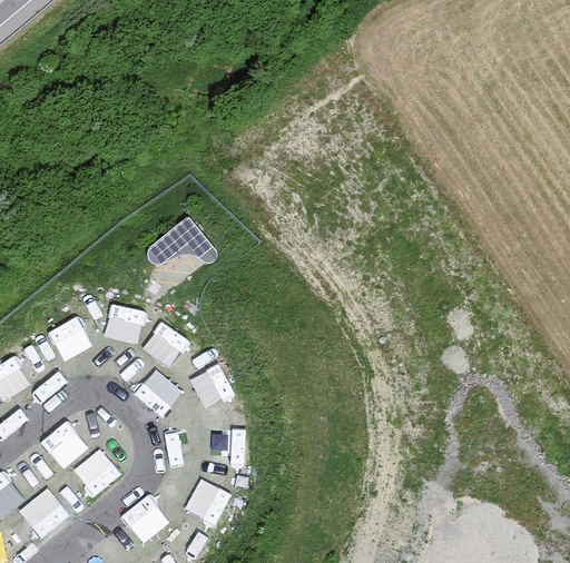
[(99,338),(133,341),(134,309),(101,307),(99,338)]
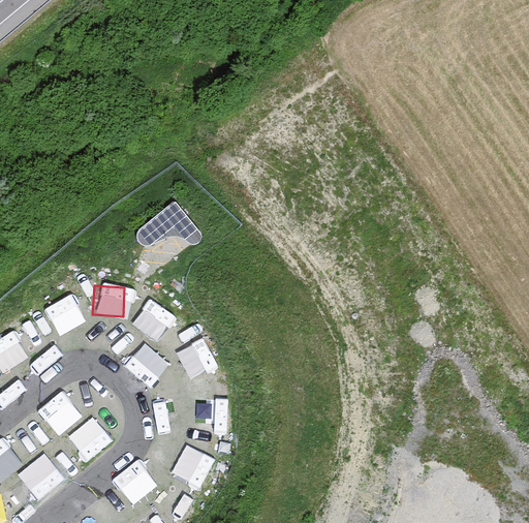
[(43,310),(61,336),(88,318),(71,293),(43,310)]
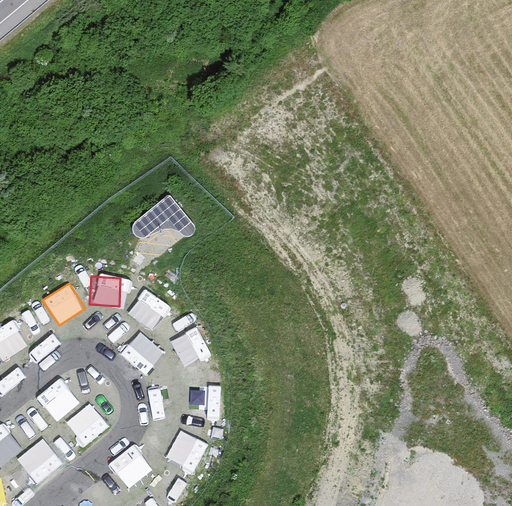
[(141,283),(125,310),(152,326),(168,299),(141,283)]
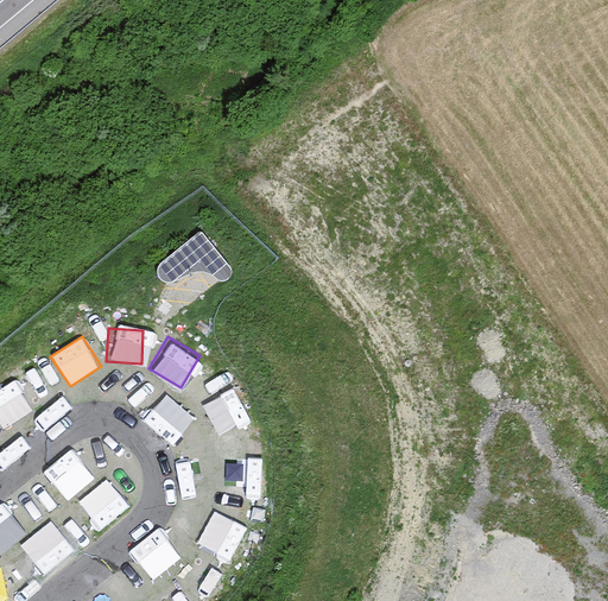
[(38,366),(5,387),(27,421),(59,398),(38,366)]
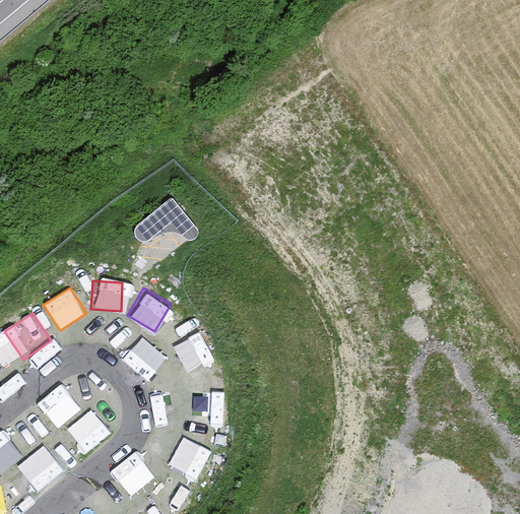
[(170,355),(197,343),(187,315),(158,325),(170,355)]
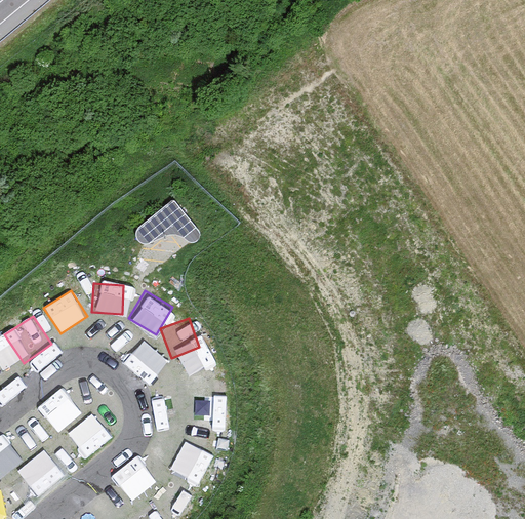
[(0,353),(0,374),(9,368),(0,353)]
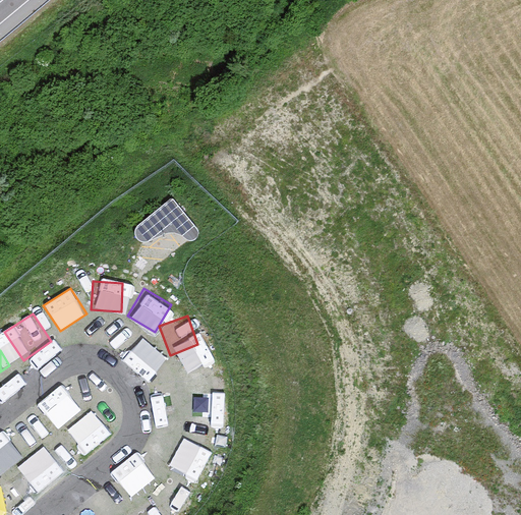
[(208,354),(178,366),(190,397),(220,385),(208,354)]
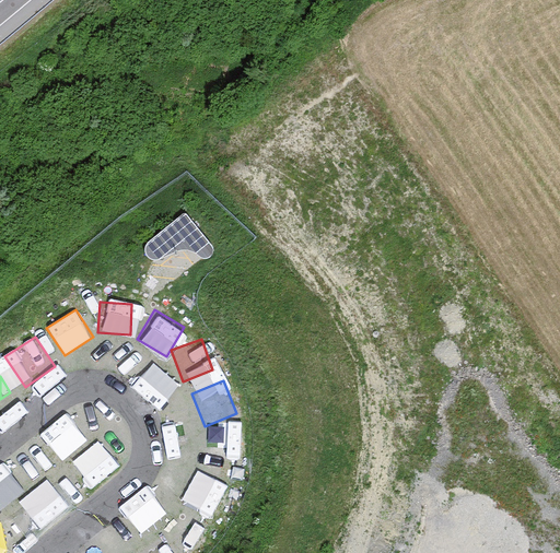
[(32,442),(53,466),(79,443),(58,419),(32,442)]
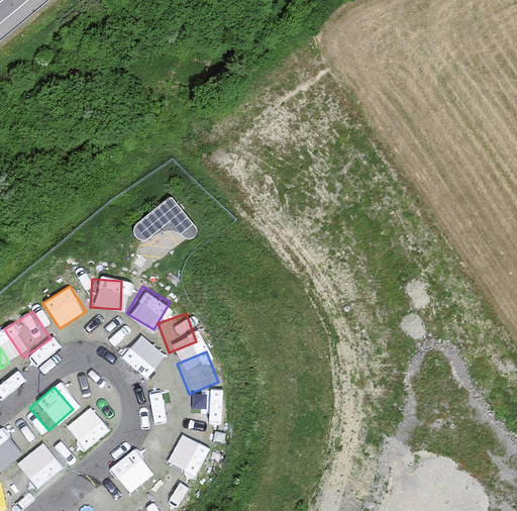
[(197,433),(230,430),(228,398),(195,401),(197,433)]
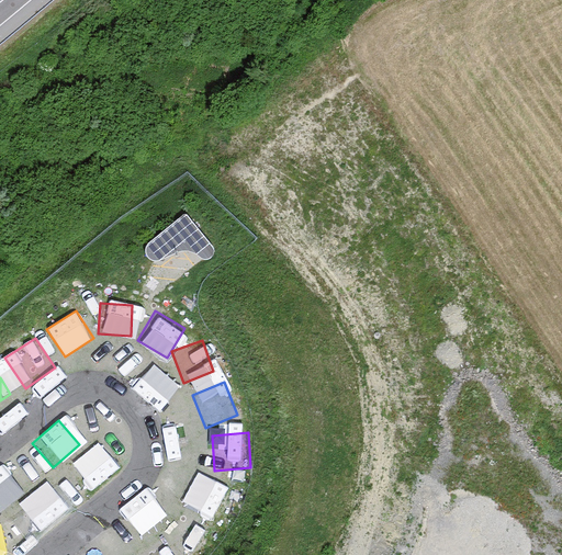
[(96,487),(123,467),(104,440),(76,460),(96,487)]
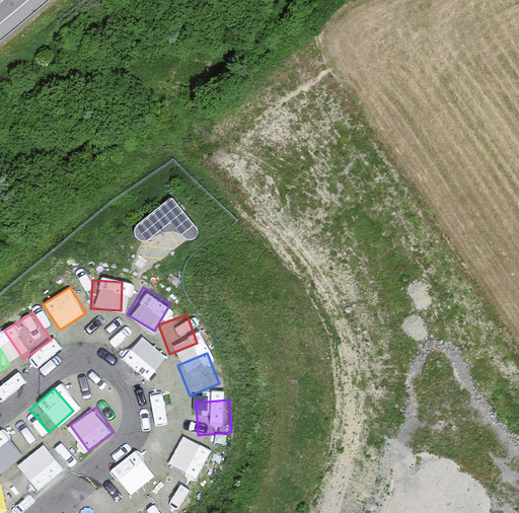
[(149,425),(137,457),(167,468),(179,436),(149,425)]
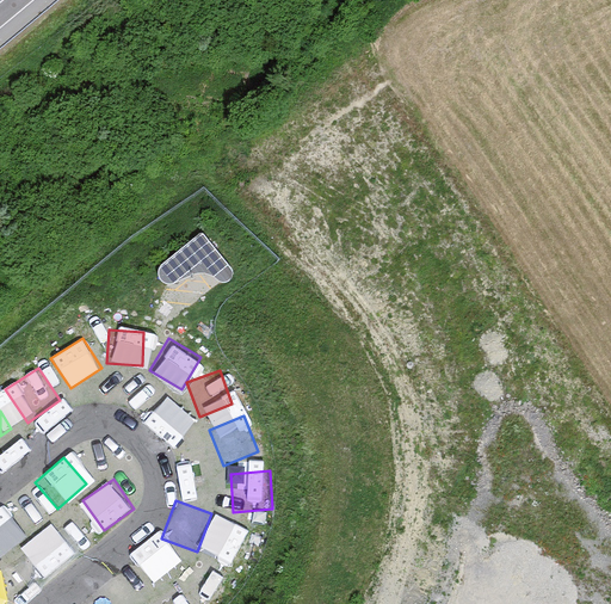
[(221,518),(209,552),(245,566),(258,532),(221,518)]
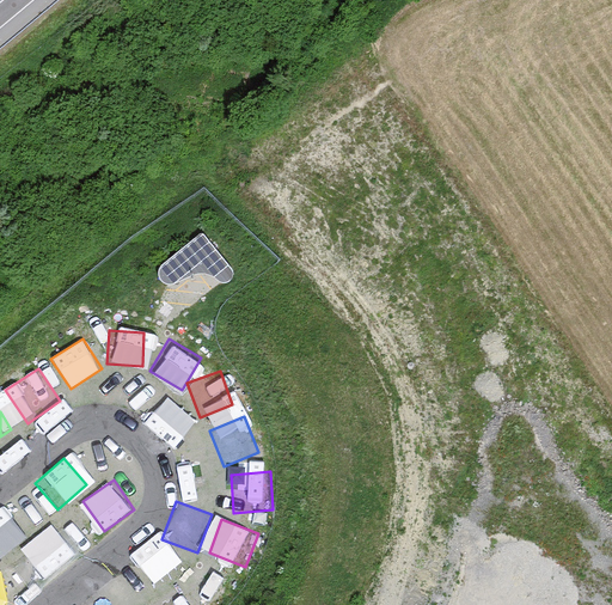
[(56,530),(26,555),(51,584),(81,558),(56,530)]
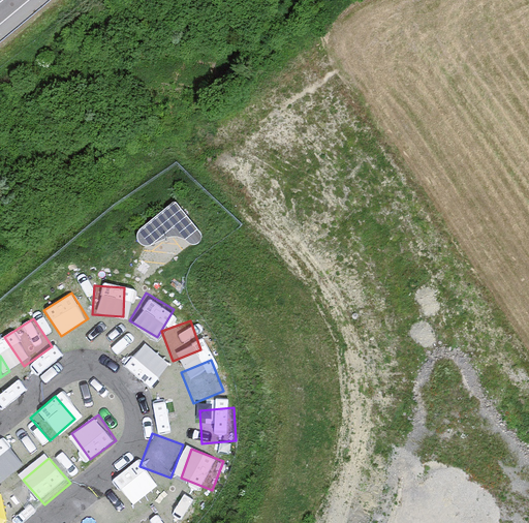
[(0,459),(0,486),(13,474),(0,459)]
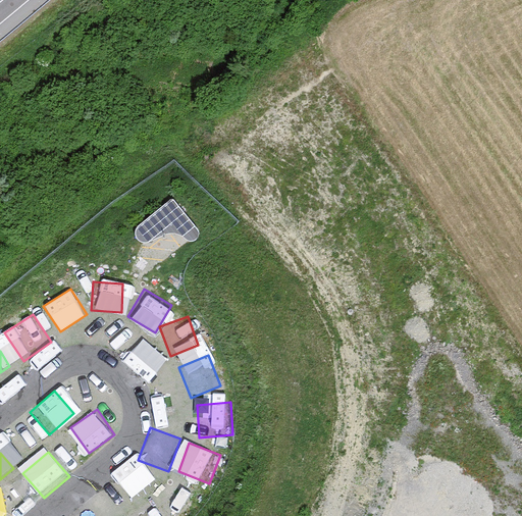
[(116,477),(86,494),(98,515),(113,515),(132,506),(116,477)]
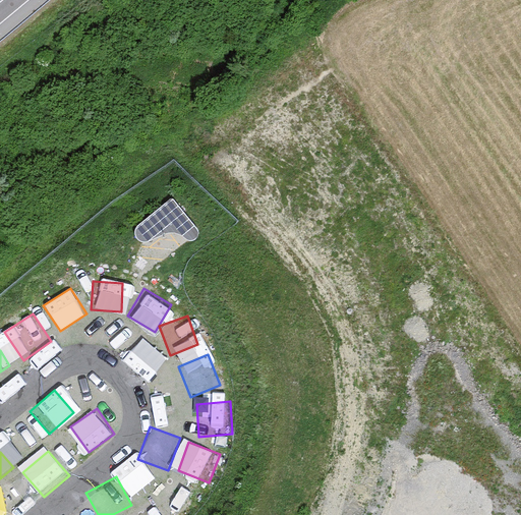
[(148,498),(157,514),(178,514),(190,508),(175,482),(148,498)]
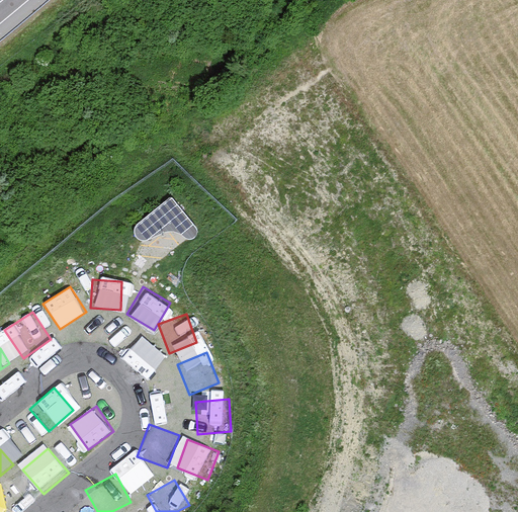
[(88,511),(80,503),(70,511),(88,511)]
